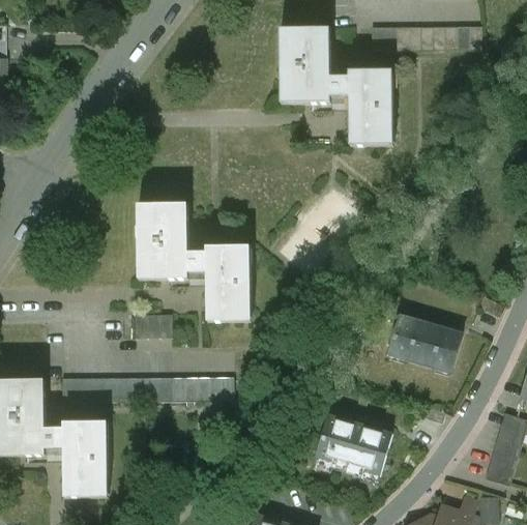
[(478,23),(369,24),(370,48),(478,47),(478,23)]
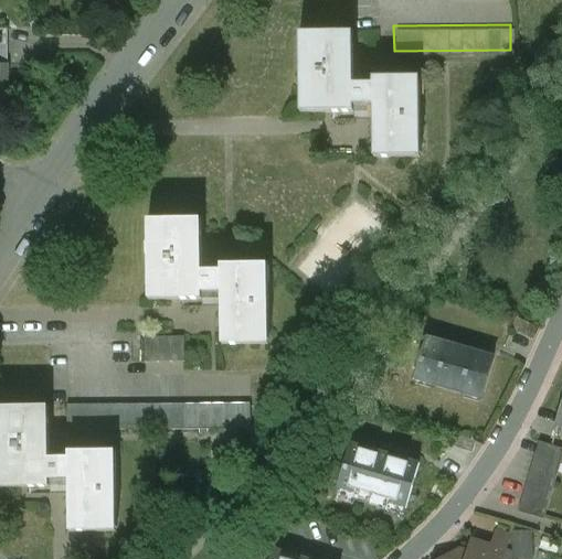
[(349,28),(298,28),(299,108),(350,107),(350,100),(350,79),(349,28)]
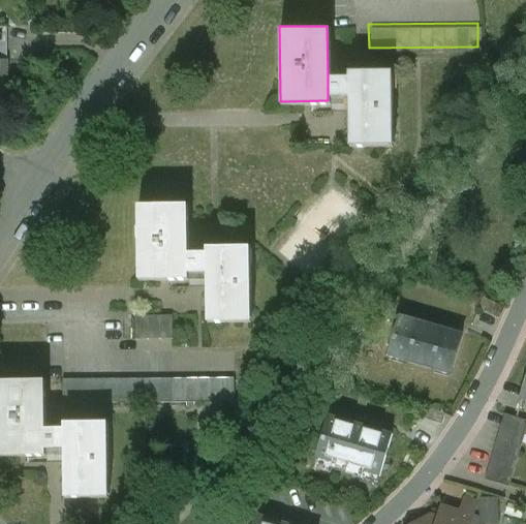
[(390,143),(388,68),(346,69),(346,94),(347,144),(390,143)]
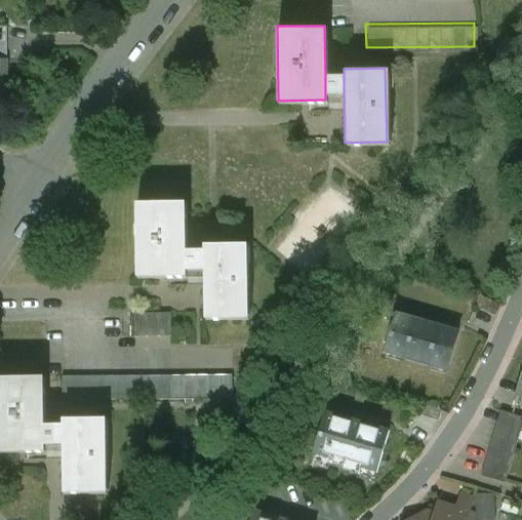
[(344,93),(344,74),(325,74),(325,93),(344,93)]
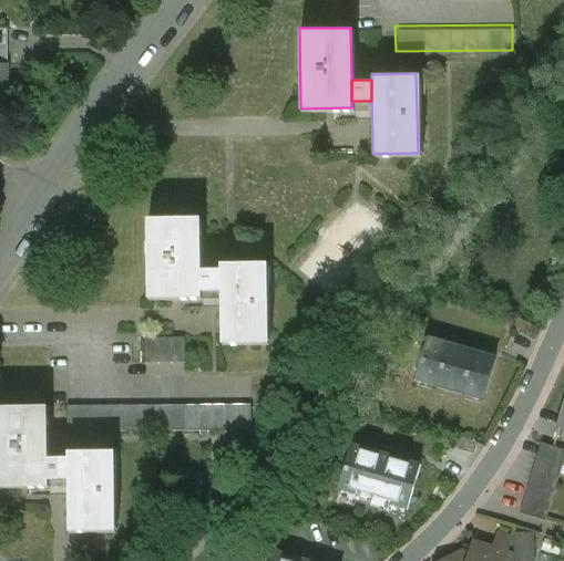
[(198,215),(145,216),(147,295),(200,294),(200,267),(198,215)]
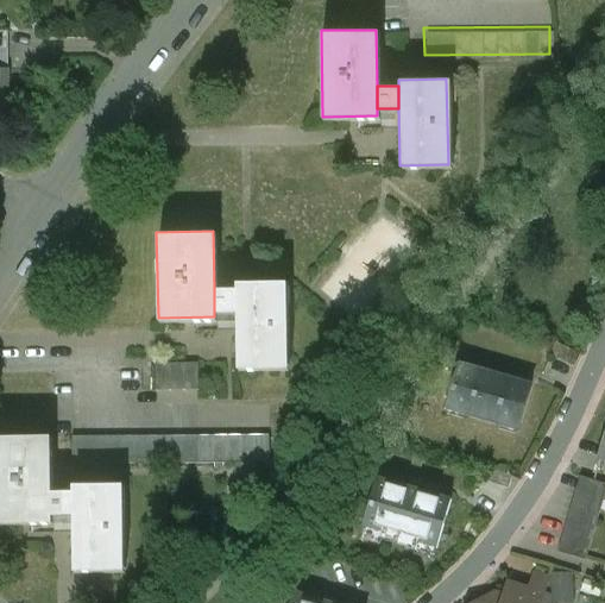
[(285,366),(284,280),(234,281),(234,286),(234,309),(235,368),(285,366)]
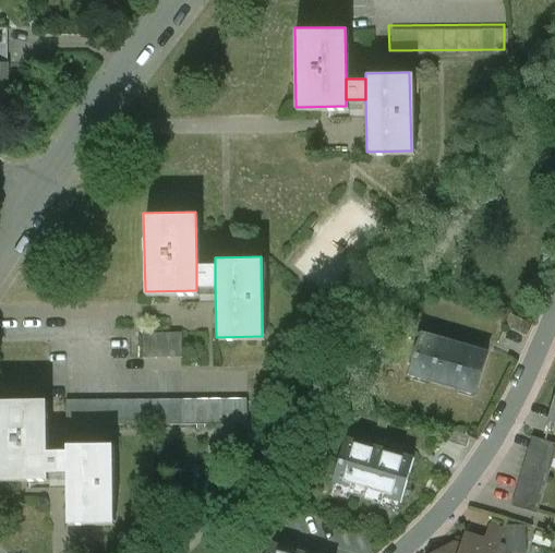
[(215,284),(215,262),(196,263),(196,285),(215,284)]
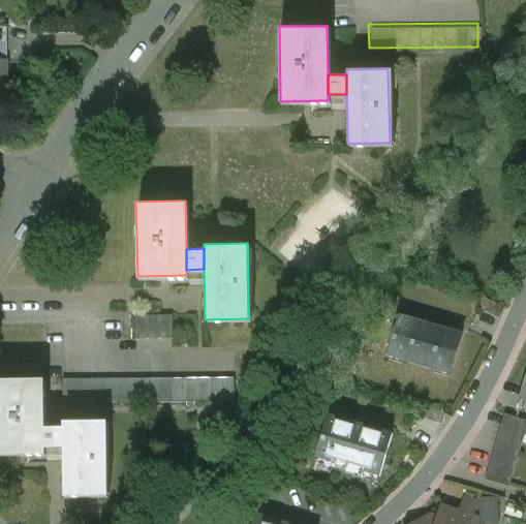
[(169,311),(132,311),(132,335),(169,335),(169,311)]
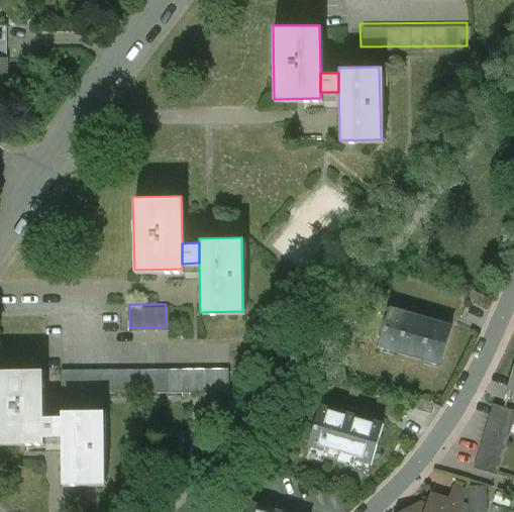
[(447,325),(388,307),(376,345),(436,364),(447,325)]
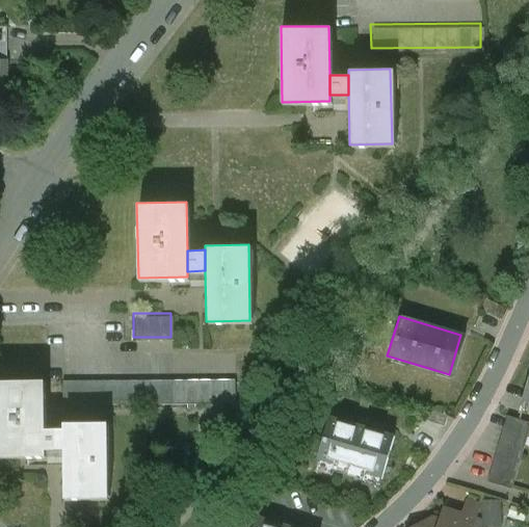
[(232,375),(59,376),(60,402),(232,401),(232,375)]
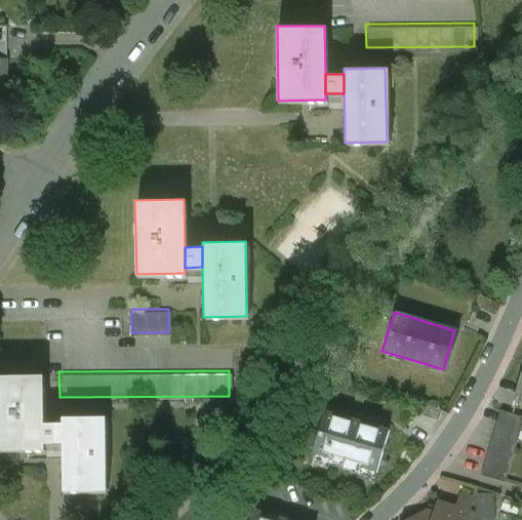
[(42,373),(0,373),(0,448),(43,448),(43,443),(42,423),(42,373)]
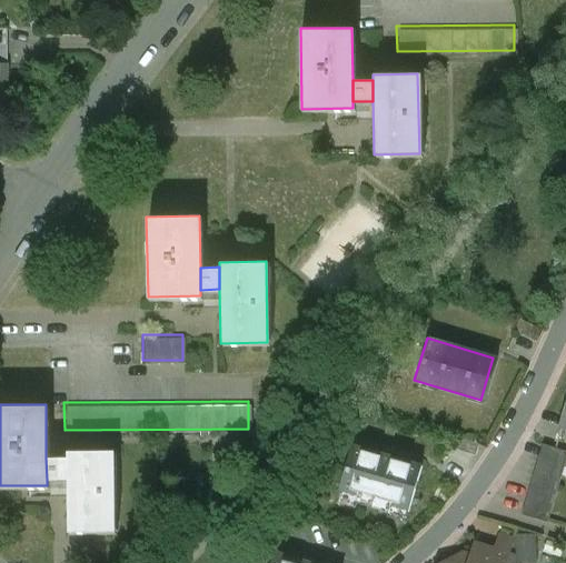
[(562,451),(536,443),(532,456),(558,464),(562,451)]
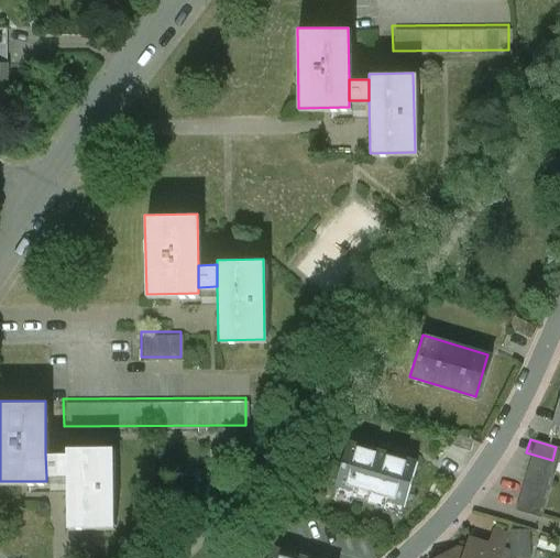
[(413,461),(347,441),(333,484),(401,504),(413,461)]
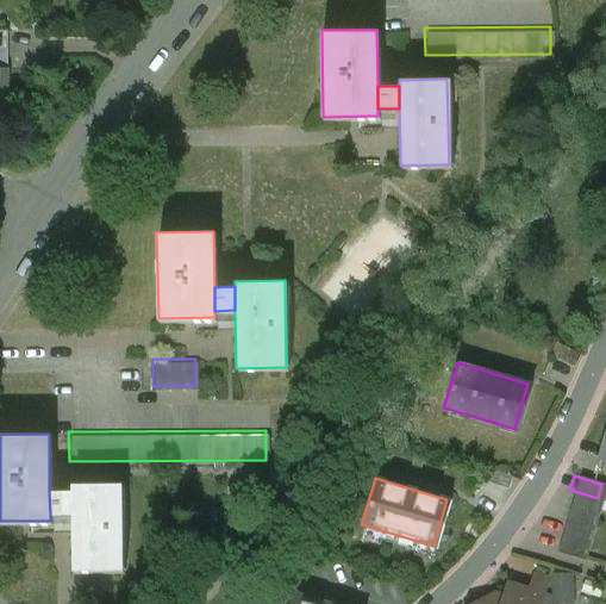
[(122,570),(120,483),(72,484),(72,515),(73,570),(122,570)]
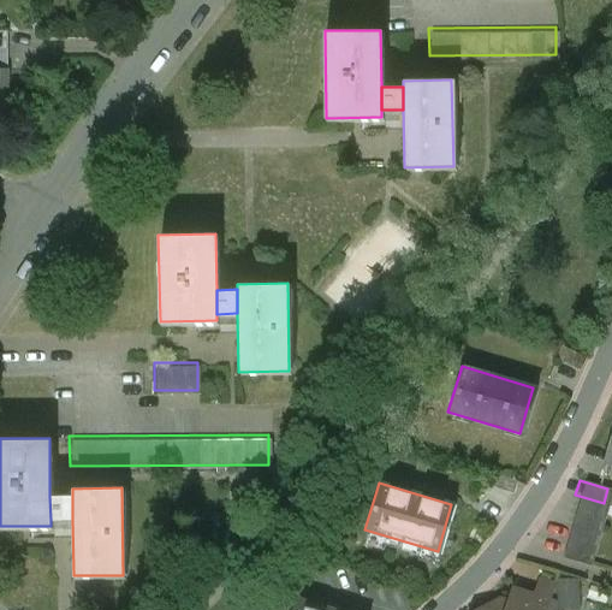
[(604,503),(575,495),(571,510),(599,519),(604,503)]
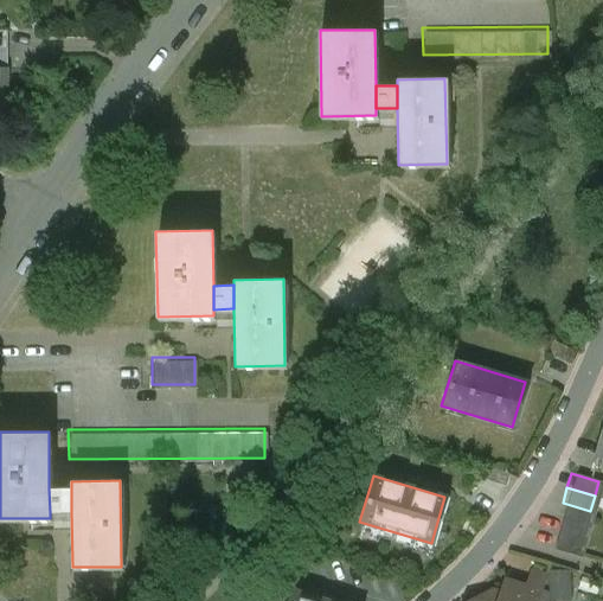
[(71,488),(49,488),(50,512),(71,512),(71,488)]
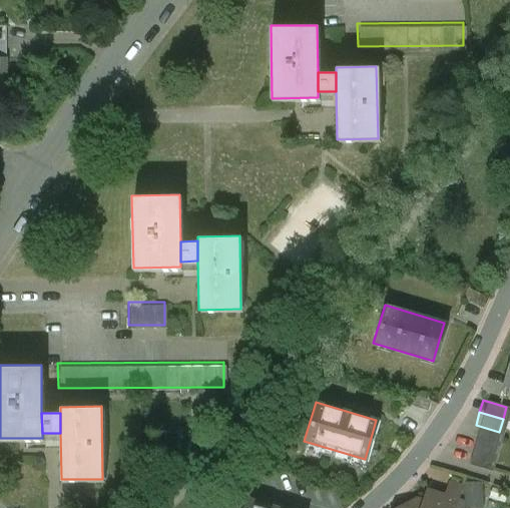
[(499,432),(476,425),(472,436),(496,444),(499,432)]
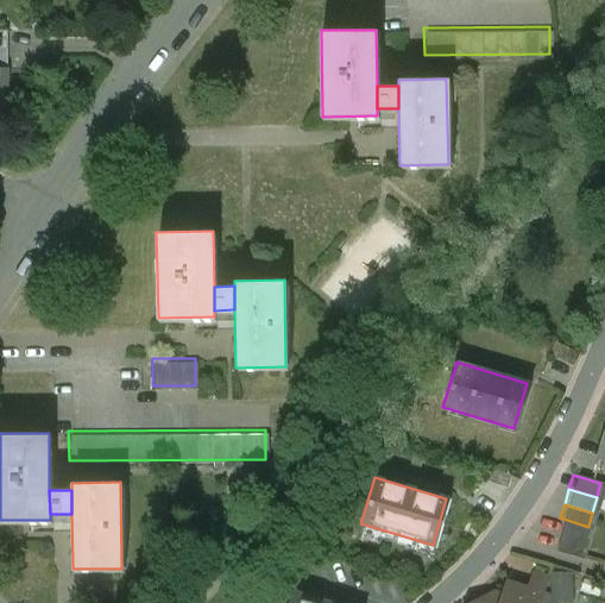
[(588,527),(560,517),(555,533),(584,541),(588,527)]
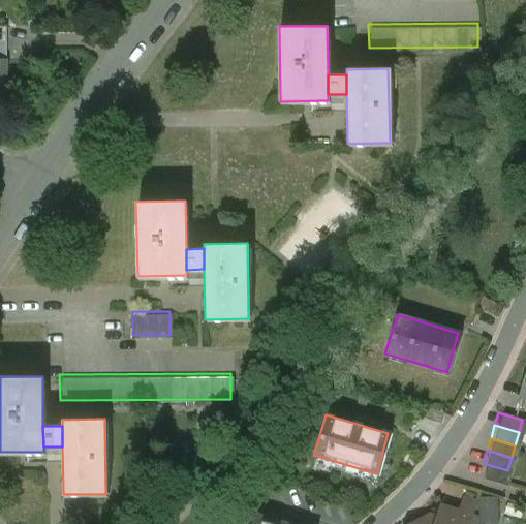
[(507,470),(483,463),(480,475),(504,484),(507,470)]
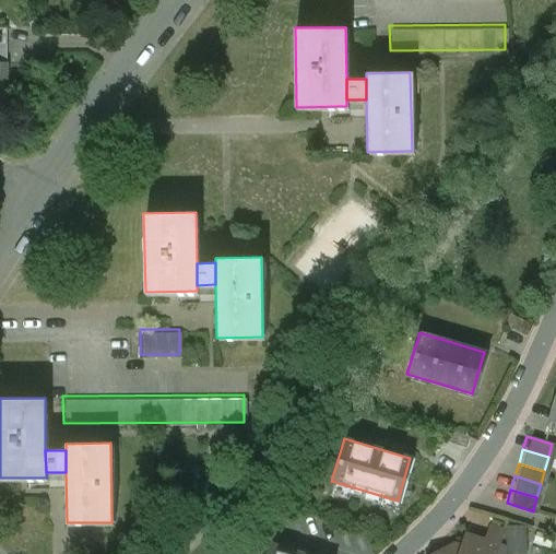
[(452,542),(429,553),(494,553),(501,528),(487,525),(483,539),(464,533),(461,544),(452,542)]
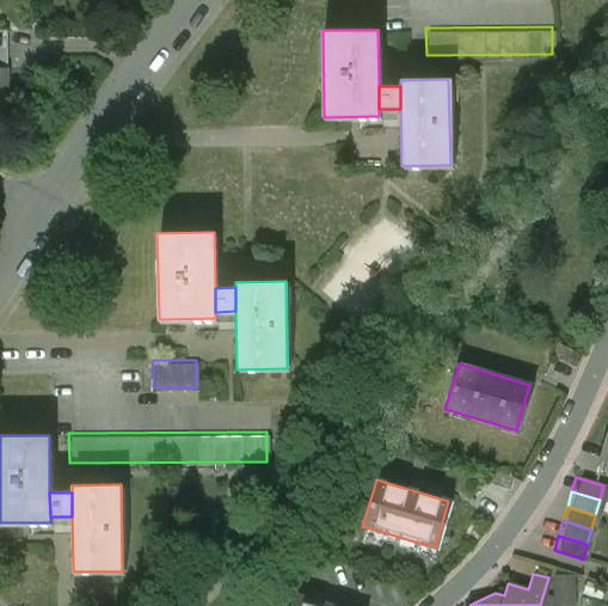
[(331,605),(292,594),(287,605),(331,605)]
